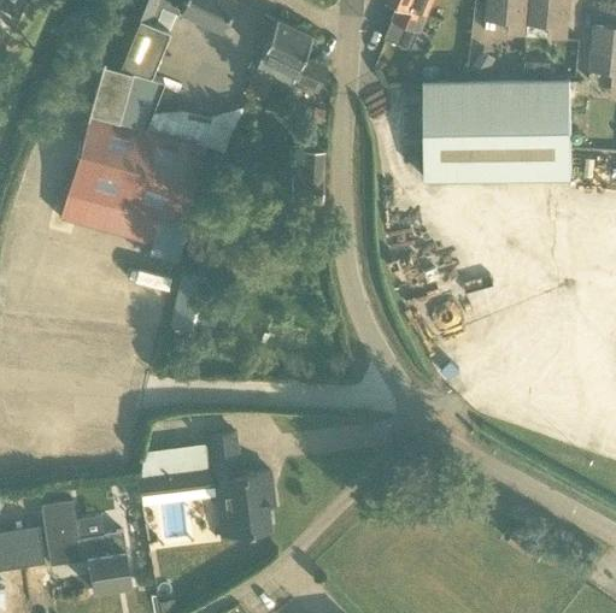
[(4,0),(3,9),(23,13),(25,0),(4,0)]
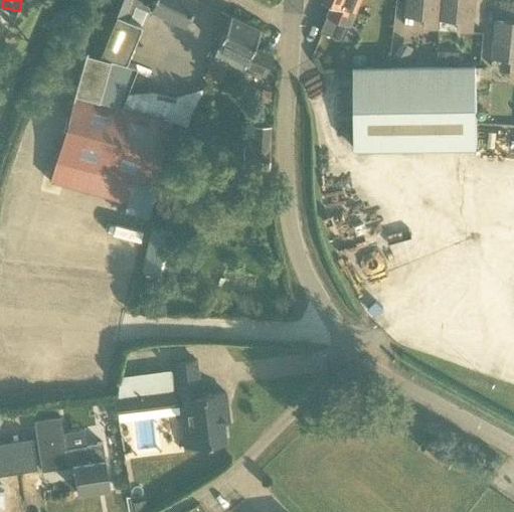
[(109,0),(89,51),(111,57),(127,62),(141,29),(131,25),(136,12),(149,17),(153,10),(184,23),(194,1),(194,0),(109,0)]
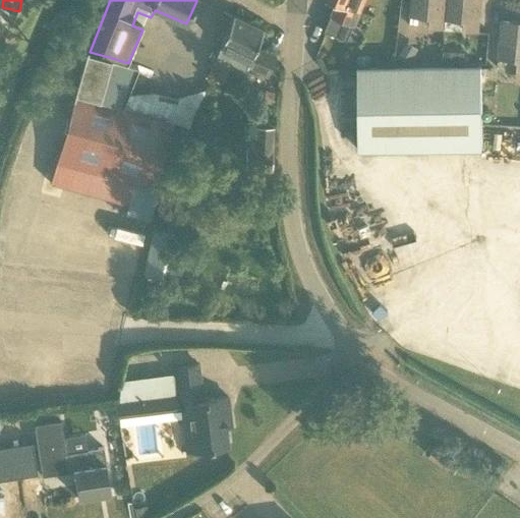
[(355,29),(366,0),(329,0),(328,2),(338,6),(333,19),(355,29)]
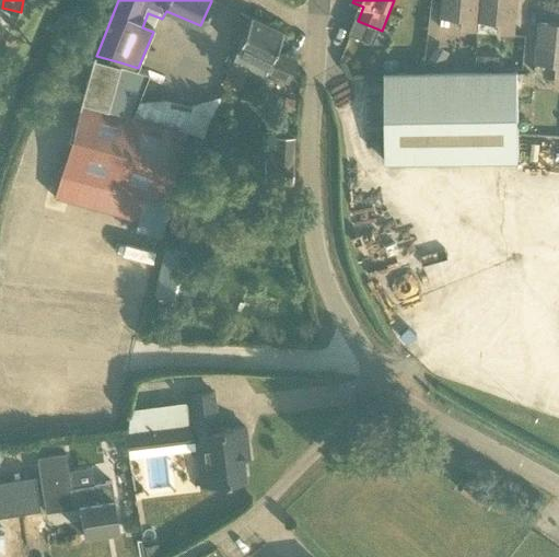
[(479,25),(481,0),(442,0),(440,22),(462,24),(461,34),(478,35),(478,25),(479,25)]
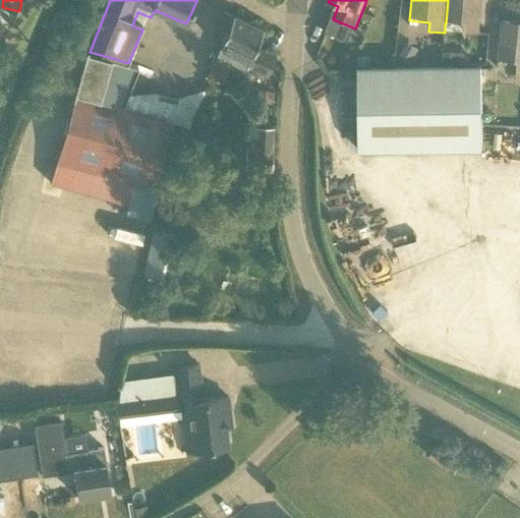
[(448,0),(446,23),(464,24),(463,35),(478,37),(481,0),(448,0)]
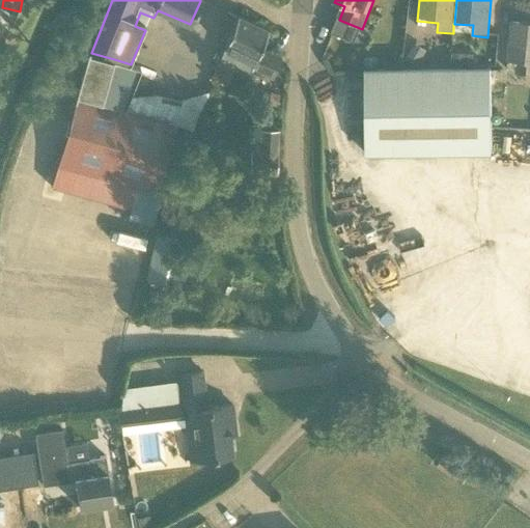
[(234,67),(240,70),(241,67),(254,74),(255,72),(273,81),(282,60),(261,53),(270,33),(239,19),(221,64),(234,70),(234,67)]
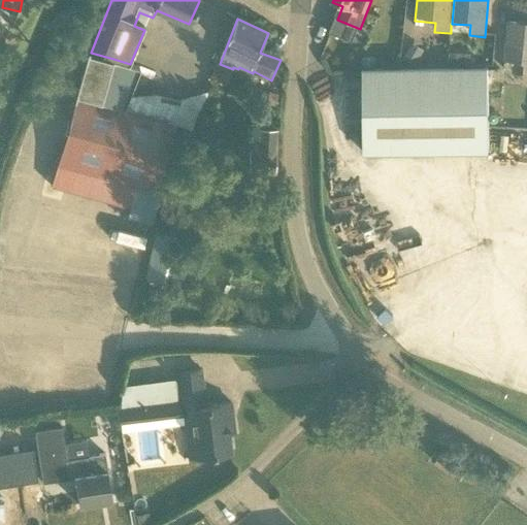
[(526,24),(509,23),(503,63),(524,65),(523,74),(526,74),(526,24)]
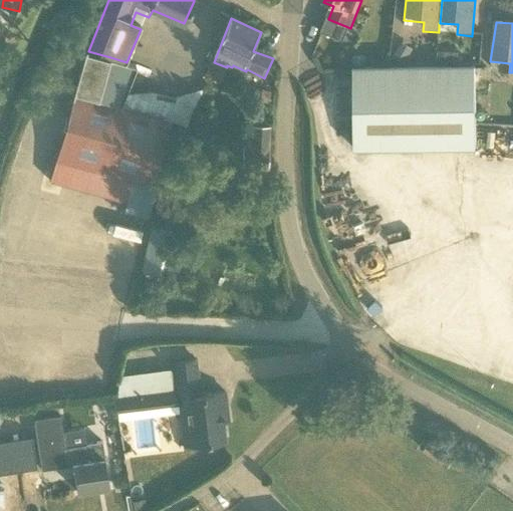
[(406,66),(412,55),(400,48),(394,59),(406,66)]
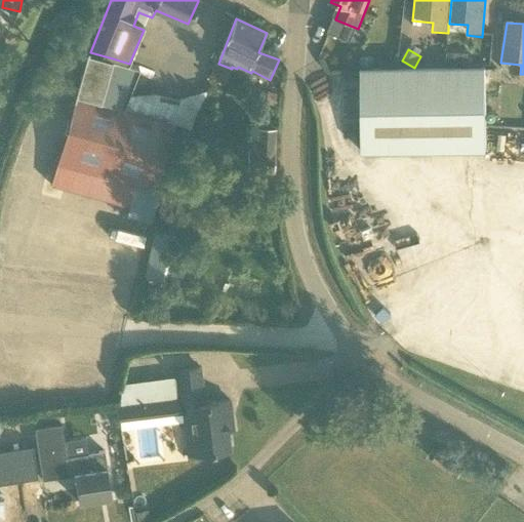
[(157,191),(175,123),(102,104),(113,58),(90,52),(87,52),(58,164),(157,191)]
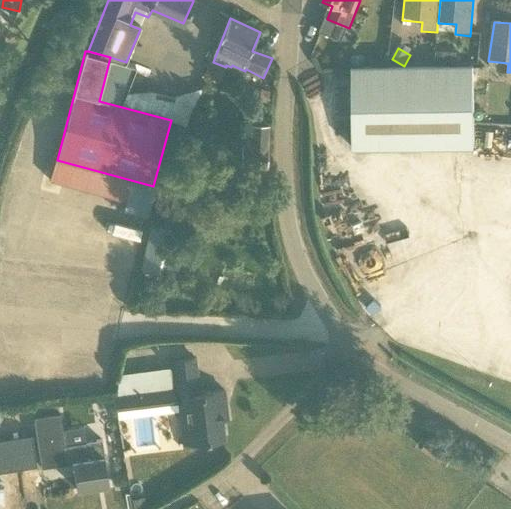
[(352,58),(353,68),(365,67),(365,57),(352,58)]
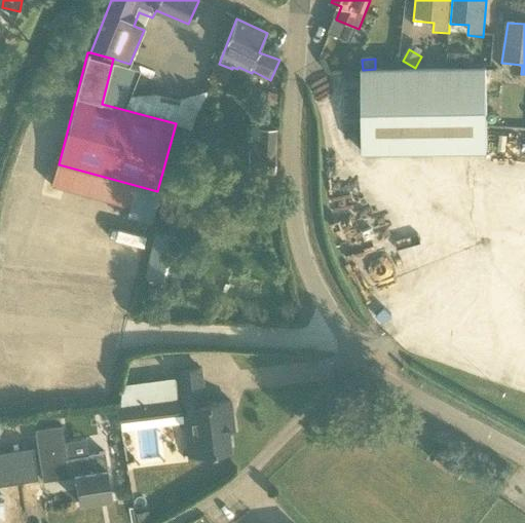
[(363,155),(487,154),(487,70),(363,71),(363,155)]
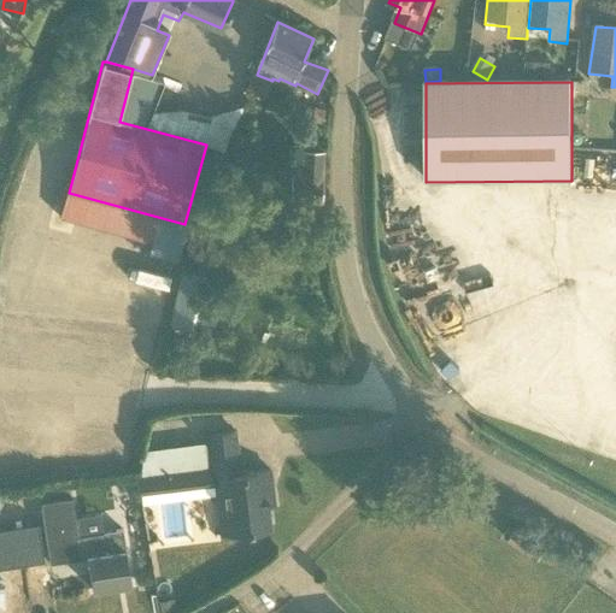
[(327,113),(318,111),(315,125),(323,128),(327,113)]
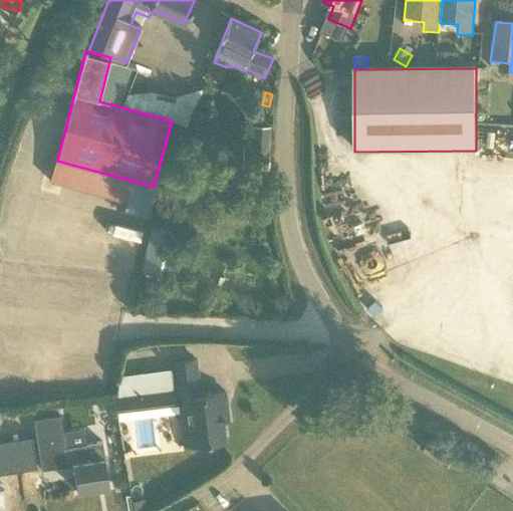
[(252,129),(251,140),(251,150),(245,150),(244,172),(269,173),(271,130),(252,129)]
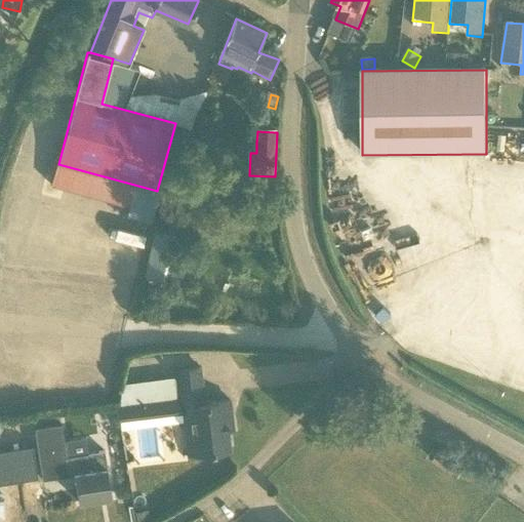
[(178,189),(168,187),(163,204),(173,207),(178,189)]
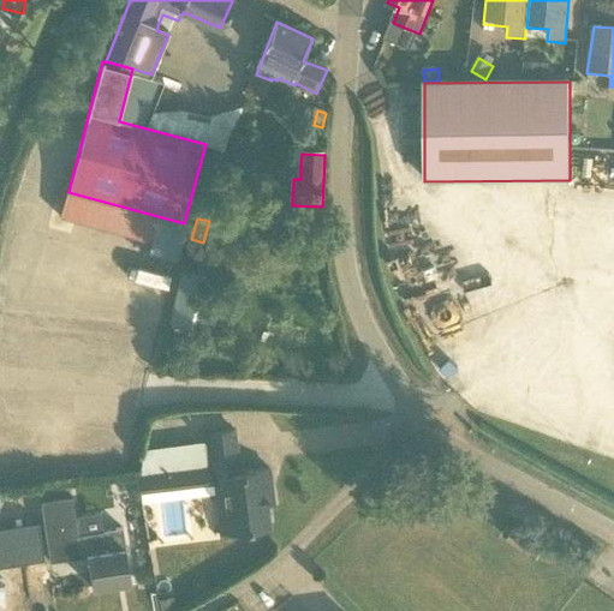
[(303,243),(282,237),(278,250),(298,256),(303,243)]
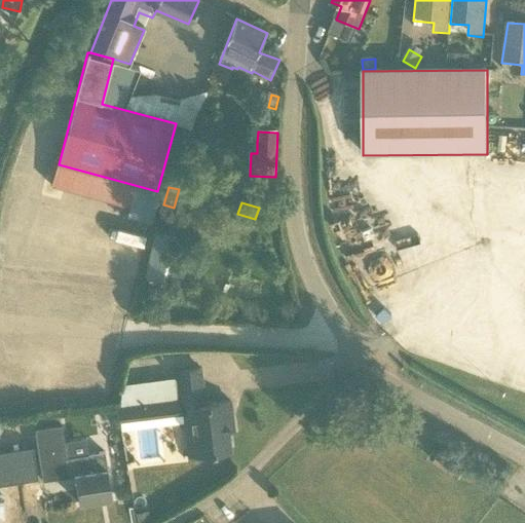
[(179,389),(203,386),(201,371),(177,373),(179,389)]
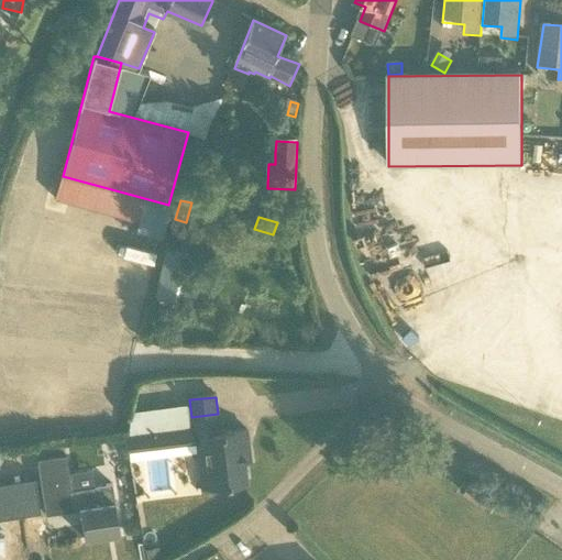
[(243,451),(250,450),(248,431),(220,435),(218,414),(191,417),(193,428),(146,435),(149,453),(204,446),(210,490),(248,485),(243,451)]
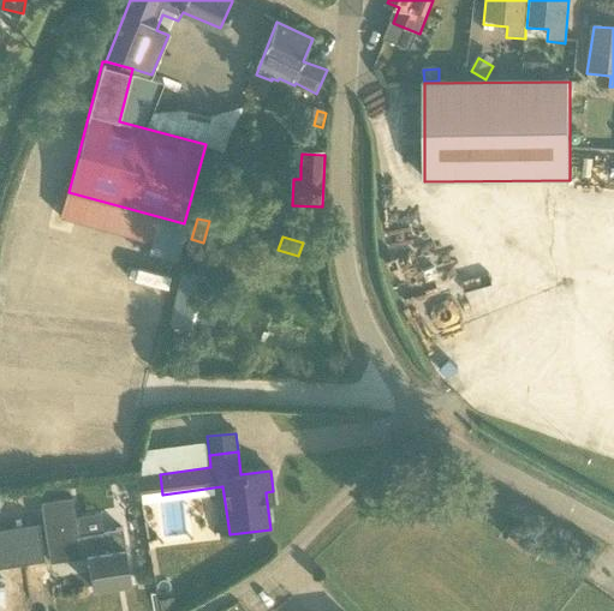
[(160,474),(138,477),(141,497),(162,495),(160,474)]
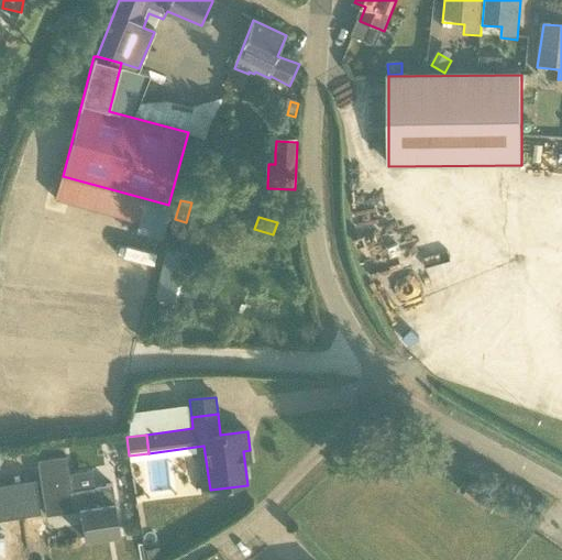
[(80,511),(85,541),(120,536),(112,486),(72,493),(70,484),(66,458),(39,461),(47,516),(80,511)]
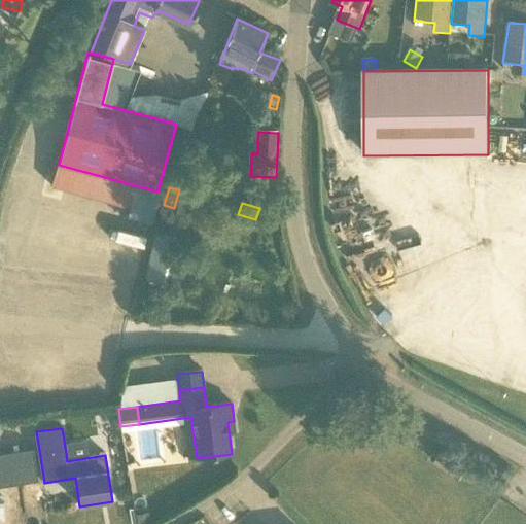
[(0,487),(39,483),(35,450),(0,455),(0,487)]
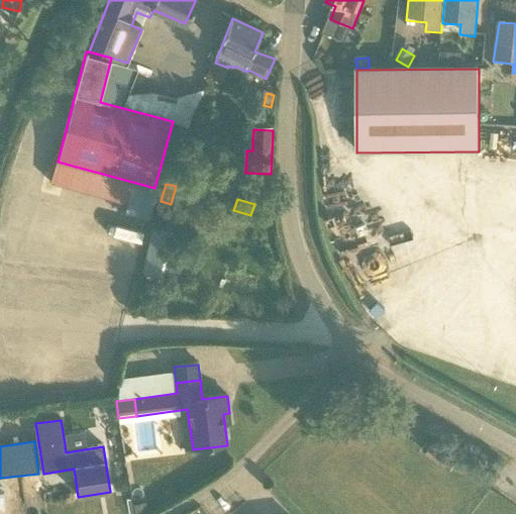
[(148,513),(146,504),(134,507),(135,513),(148,513)]
